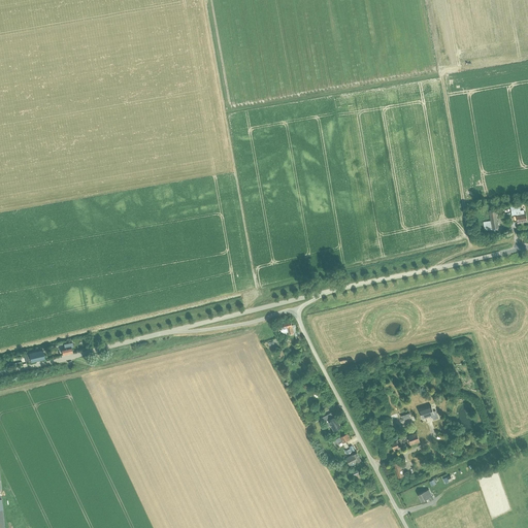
[(510,206),(513,215),(517,215),(518,223),(527,221),(526,213),(524,213),(524,209),(521,210),(520,205),(510,206)]
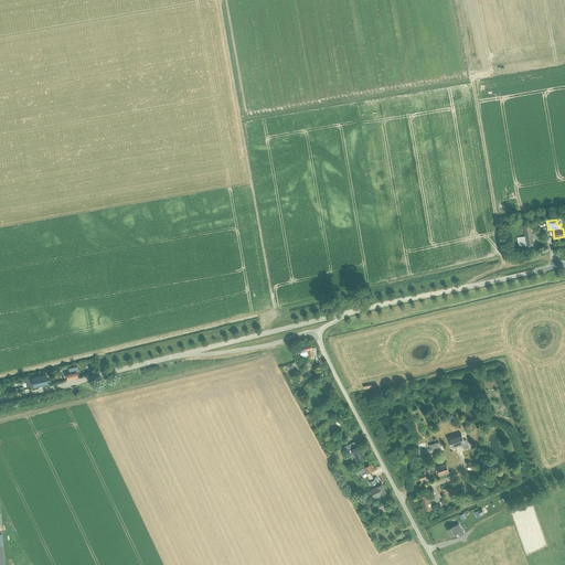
[(516,237),(519,247),(533,244),(530,223),(523,224),(525,235),(516,237)]
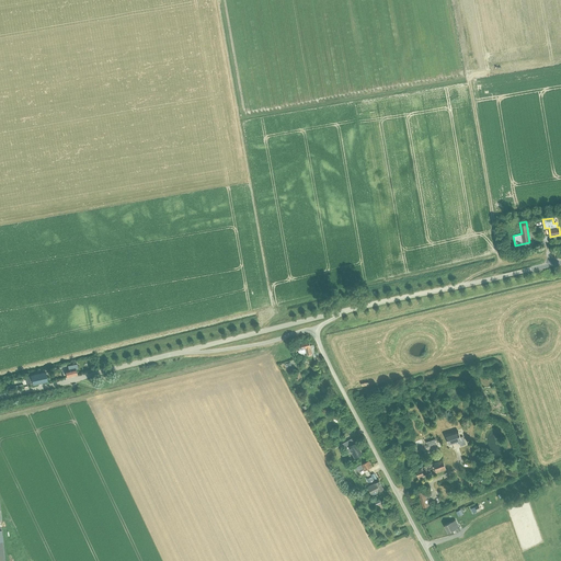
[(313,357),(313,354),(311,346),(310,347),(309,342),(296,345),(297,351),(307,348),(309,358),(313,357)]
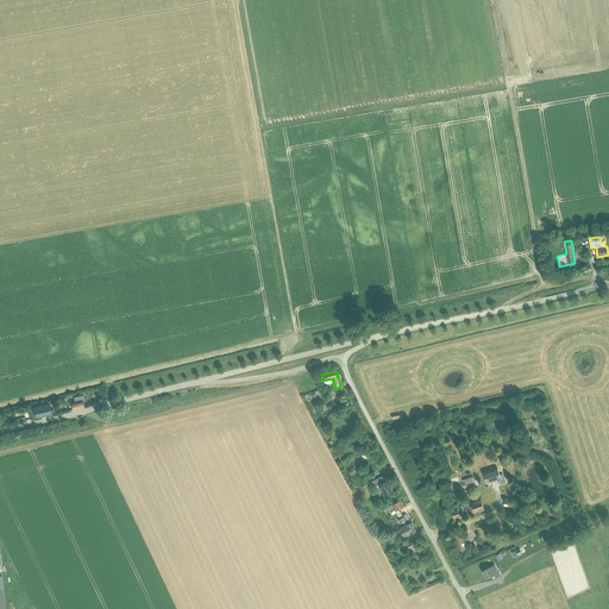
[(75,402),(71,403),(73,409),(83,407),(83,406),(82,401),(85,400),(85,395),(81,396),(74,397),(75,402)]
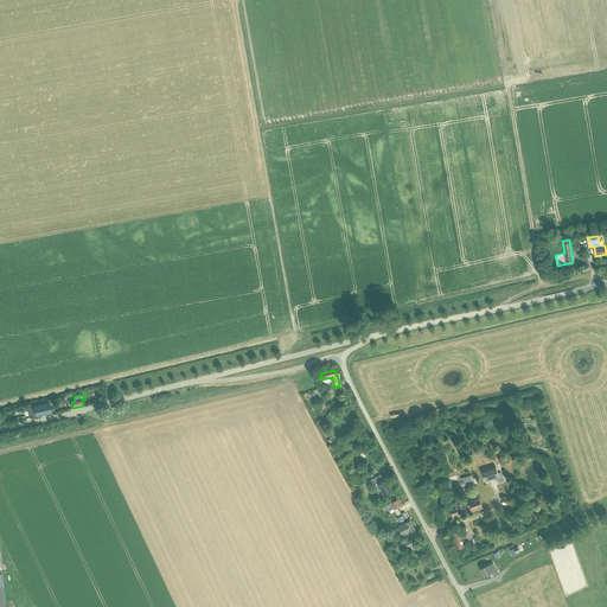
[(52,413),(50,402),(31,407),(33,417),(52,413)]
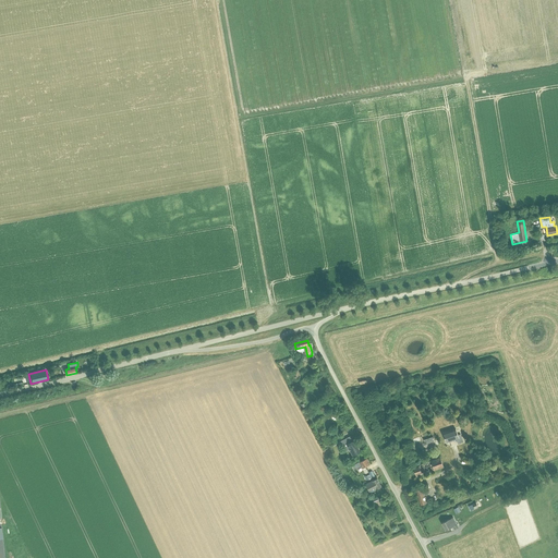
[(457,439),(459,444),(463,443),(461,435),(458,435),(457,429),(444,434),(447,443),(457,439)]
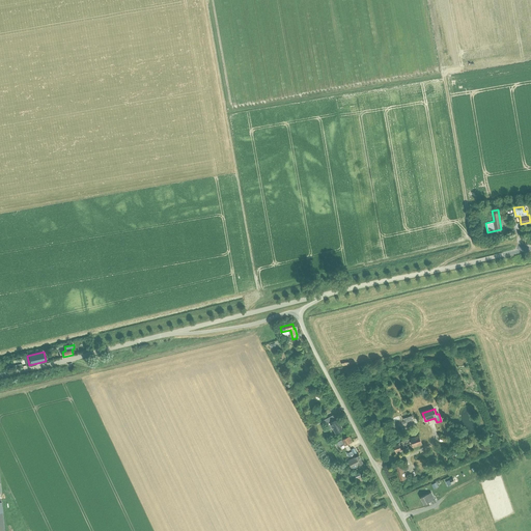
[(334,415),(325,420),(330,429),(330,428),(333,427),(336,434),(343,429),(337,419),(337,420),(334,415)]
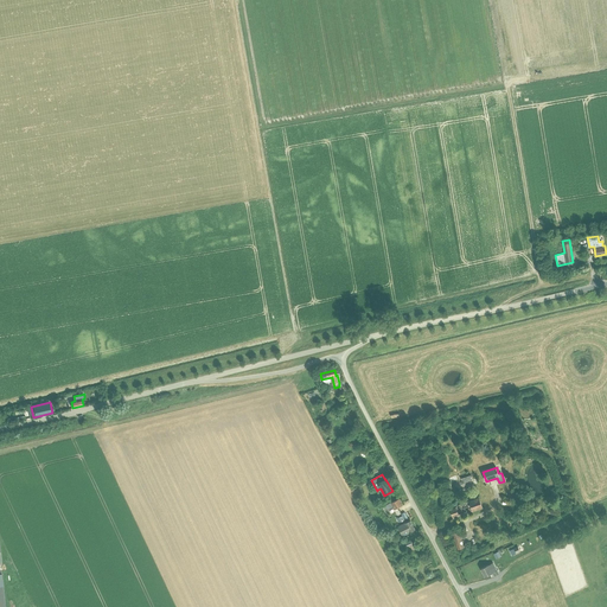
[(451,483),(454,491),(474,485),(472,475),(451,483)]
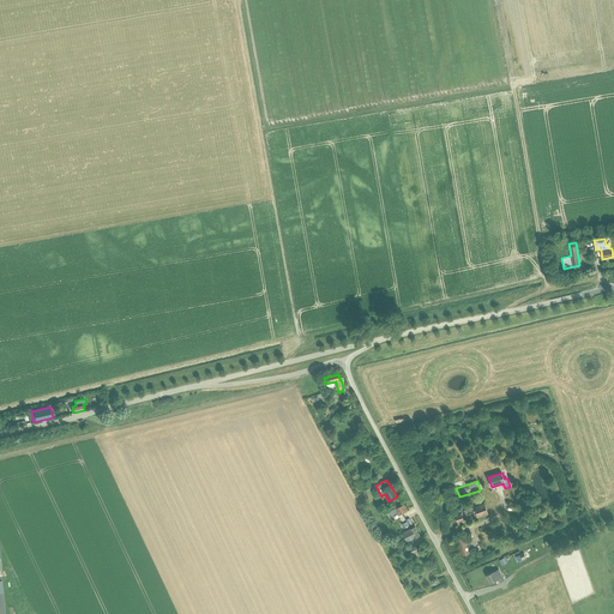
[(455,515),(458,524),(488,515),(485,504),(455,515)]
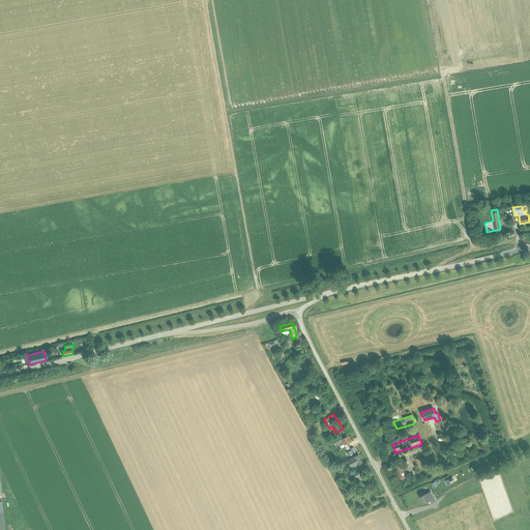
[(349,436),(334,443),(336,446),(342,443),(342,442),(343,441),(345,444),(352,441),(349,436)]
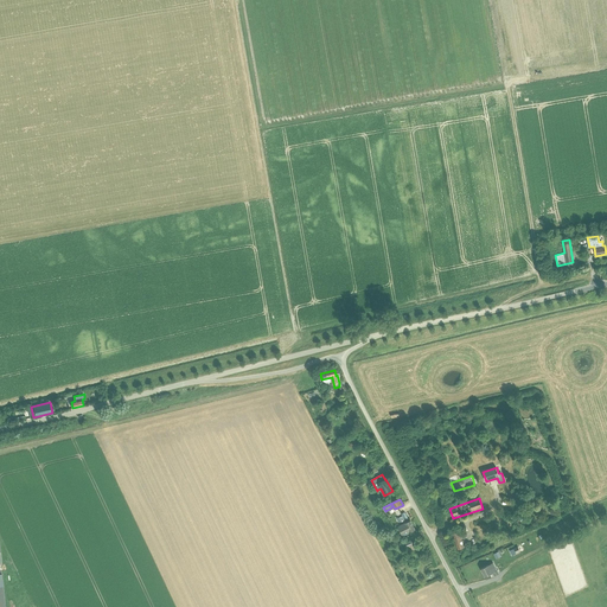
[(408,518),(406,512),(402,513),(403,516),(400,518),(396,518),(398,523),(408,518)]
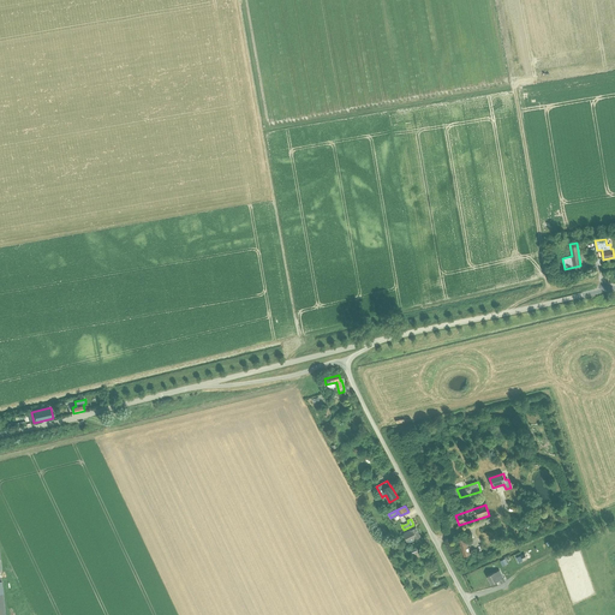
[(416,527),(404,533),(408,543),(416,539),(421,537),(416,527)]
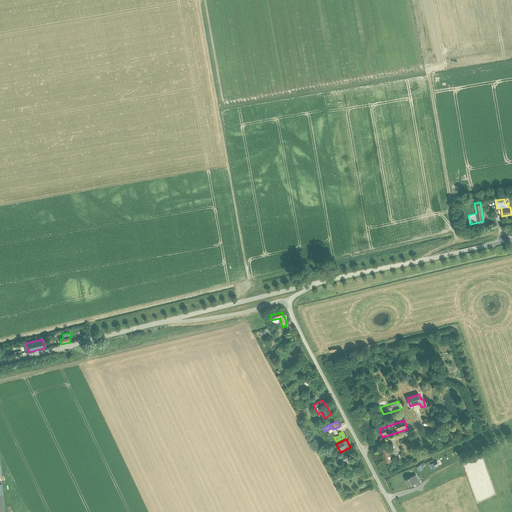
[(382,450),(386,464),(391,462),(387,448),(382,450)]
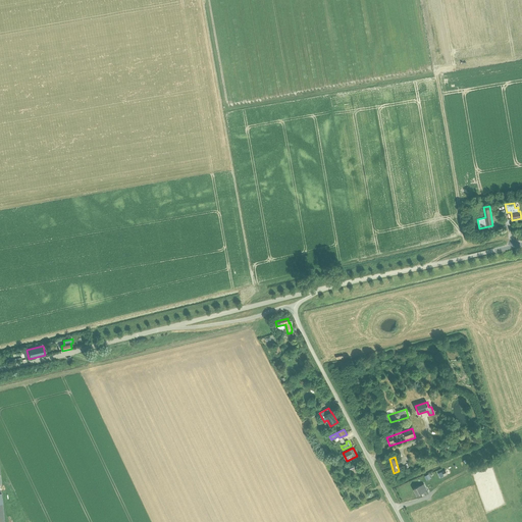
[(425,496),(429,493),(428,490),(427,490),(424,484),(414,489),(417,497),(424,492),(425,496)]
